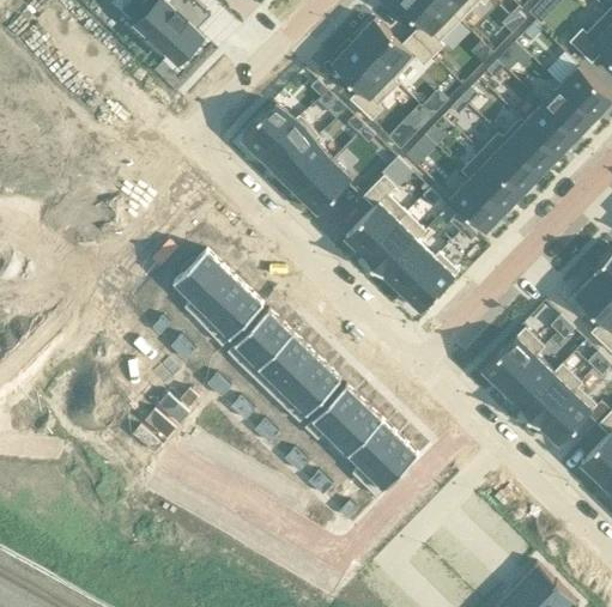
[(153,0),(133,23),(149,38),(145,42),(162,58),(165,54),(179,67),(204,41),(195,34),(192,29),(206,14),(191,0),(153,0)]
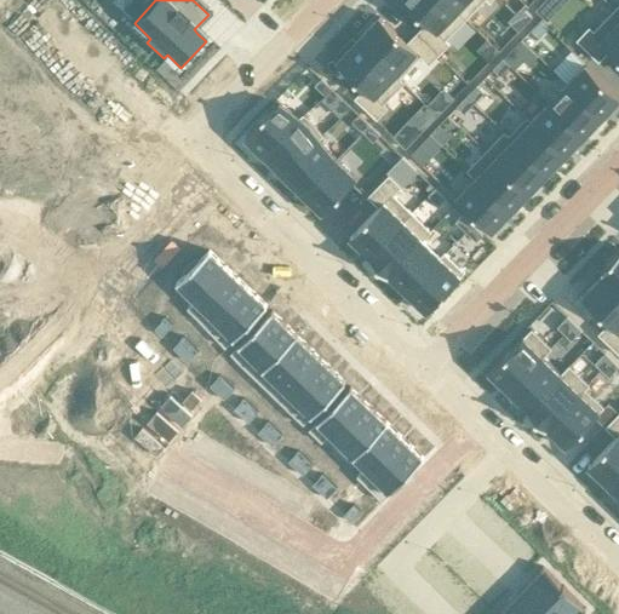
[(439,0),(400,0),(399,3),(427,29),(416,40),(439,61),(450,50),(445,46),(465,26),(439,0)]
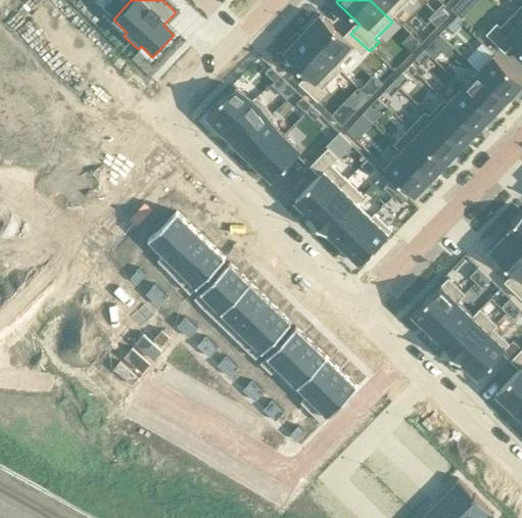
[(370,0),(392,21),(409,4),(413,7),(419,0),(370,0)]
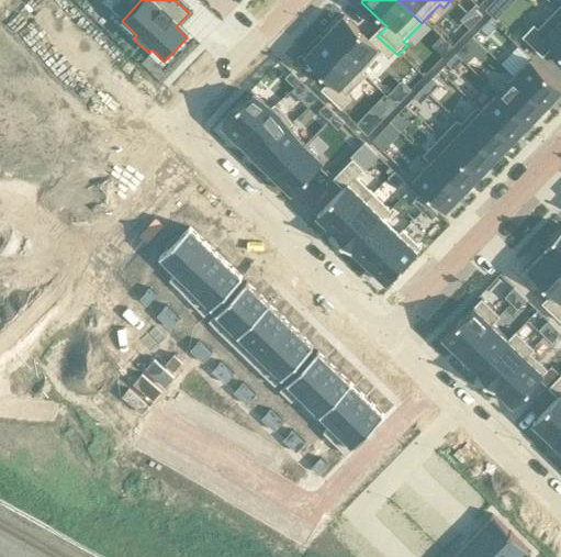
[(497,1),(485,14),(494,23),(506,11),(497,1)]
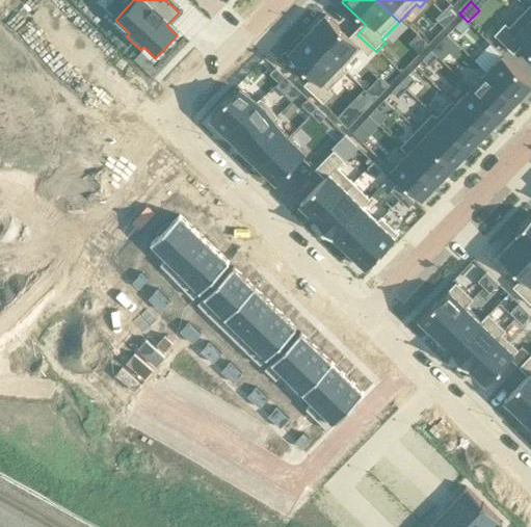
[(505,27),(494,40),(513,58),(523,47),(530,54),(530,17),(526,12),(508,31),(505,27)]
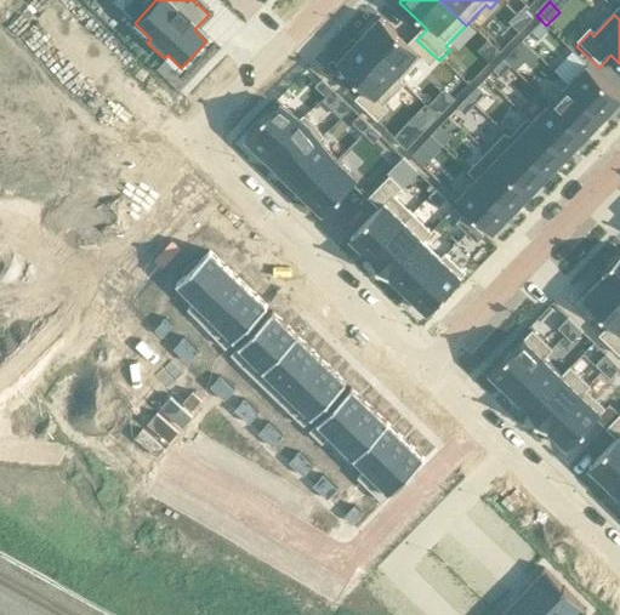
[(379,23),(358,45),(403,90),(404,89),(400,85),(420,64),(428,73),(439,61),(416,40),(407,50),(379,23)]
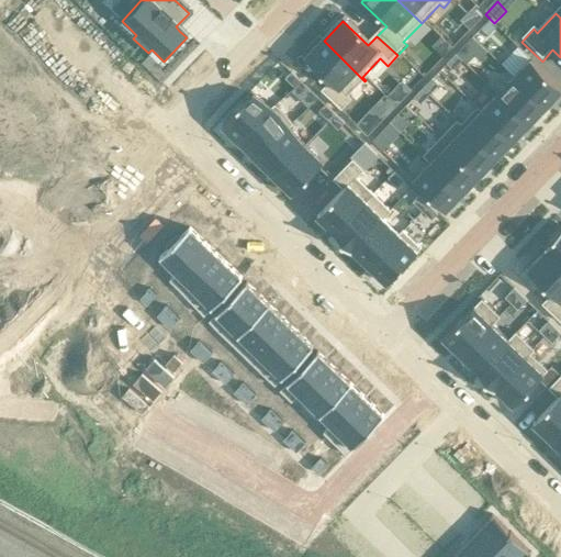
[(309,57),(304,60),(329,85),(321,95),(340,113),(346,109),(341,106),(365,81),(324,41),(321,44),(317,41),(305,54),(309,57)]
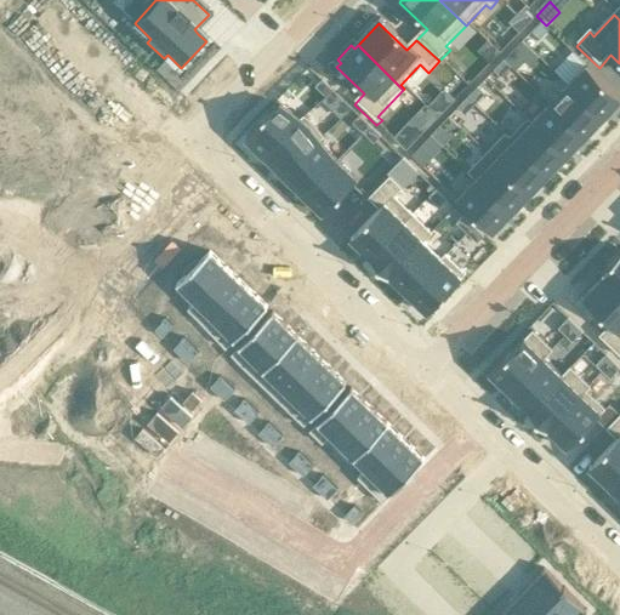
[(504,64),(493,74),(500,81),(510,72),(504,64)]
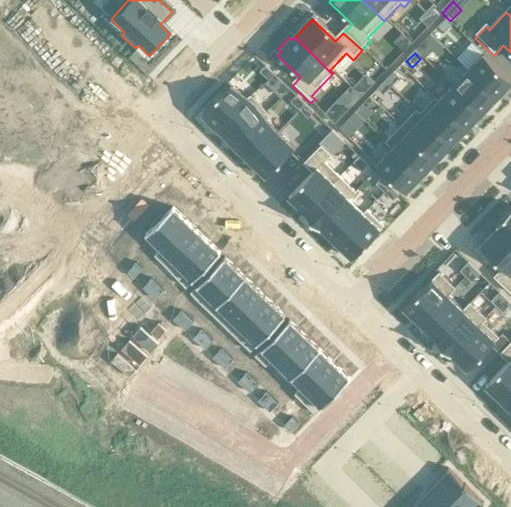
[(510,84),(483,57),(467,73),(496,102),(510,86),(510,84)]
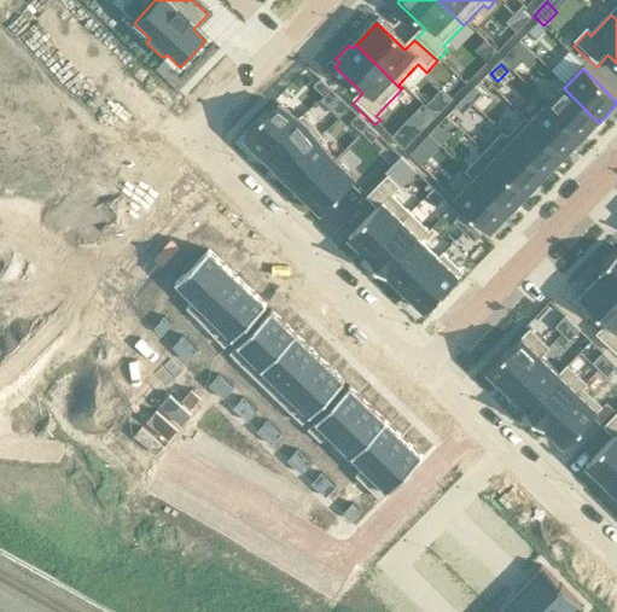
[(320,83),(313,91),(322,102),(330,94),(320,83)]
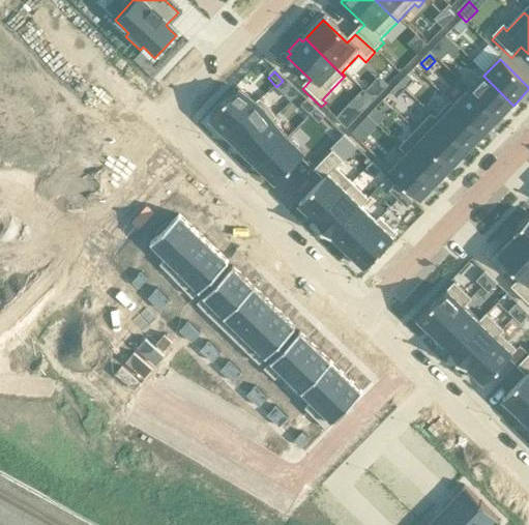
[(483,76),(468,92),(498,121),(513,106),(483,76)]
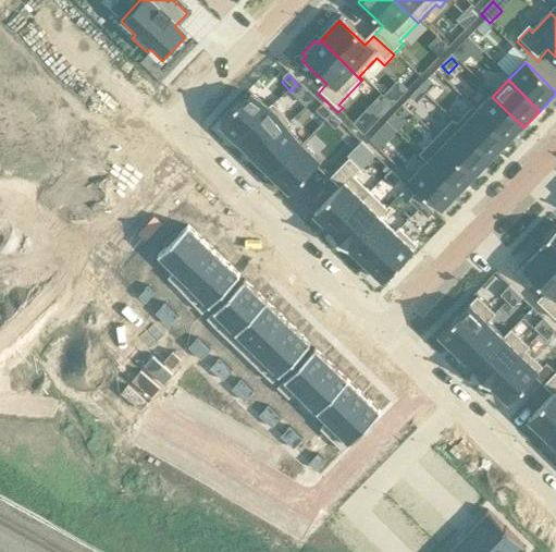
[(428,82),(419,92),(424,98),(434,88),(428,82)]
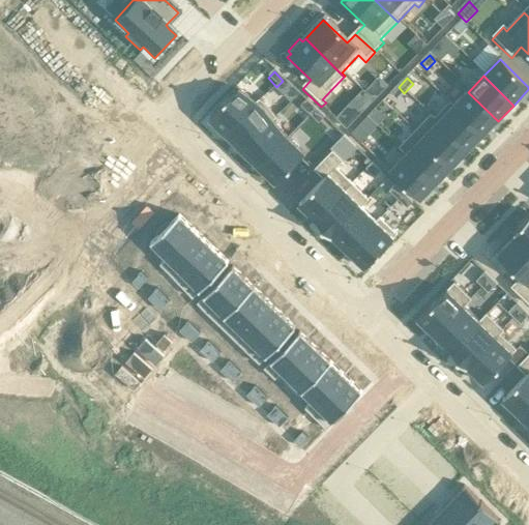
[(399,87),(389,96),(395,101),(404,93),(399,87)]
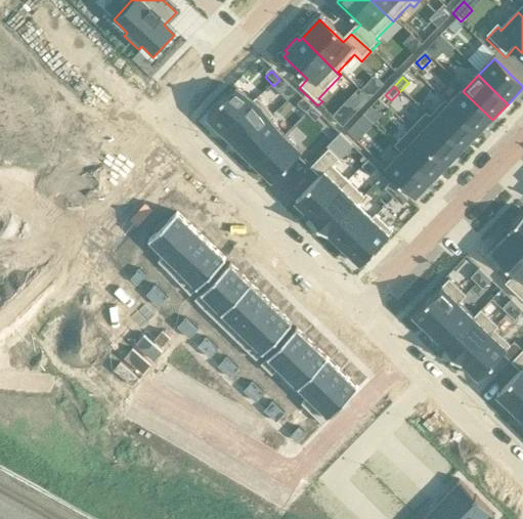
[(463,91),(447,106),(477,136),(492,120),(463,91)]
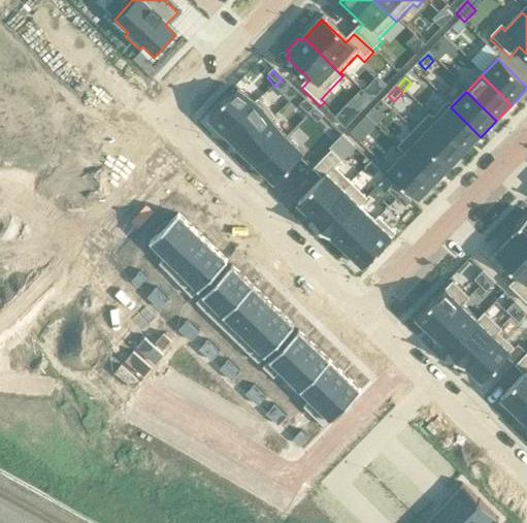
[(237,93),(208,123),(225,138),(254,108),(237,93)]
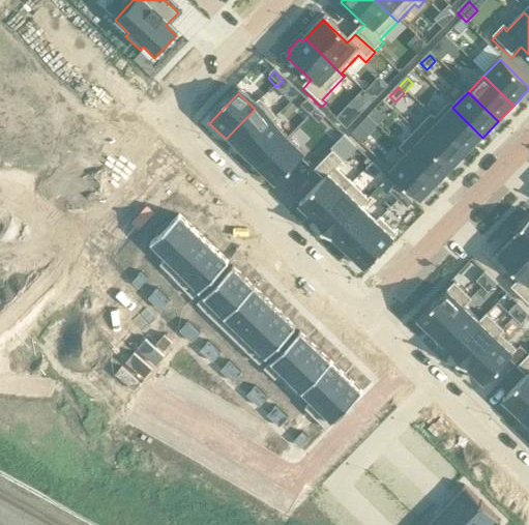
[(306,103),(300,109),(309,117),(315,112),(306,103)]
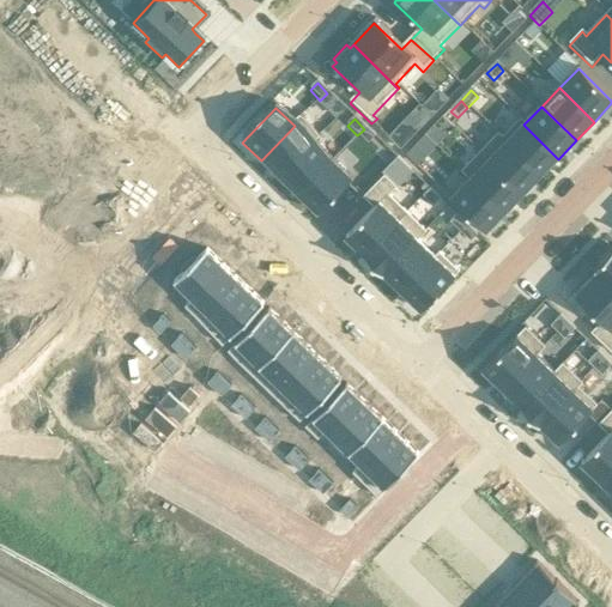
[(523,125),(506,144),(540,177),(558,159),(523,125)]
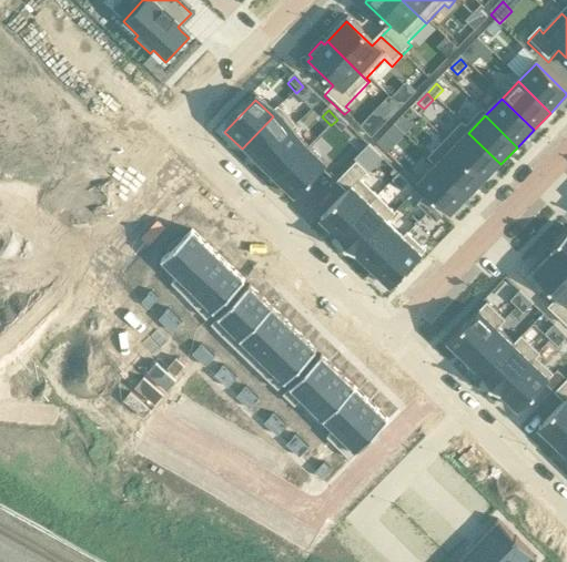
[(273,116),(242,149),(260,165),(291,133),(273,116)]
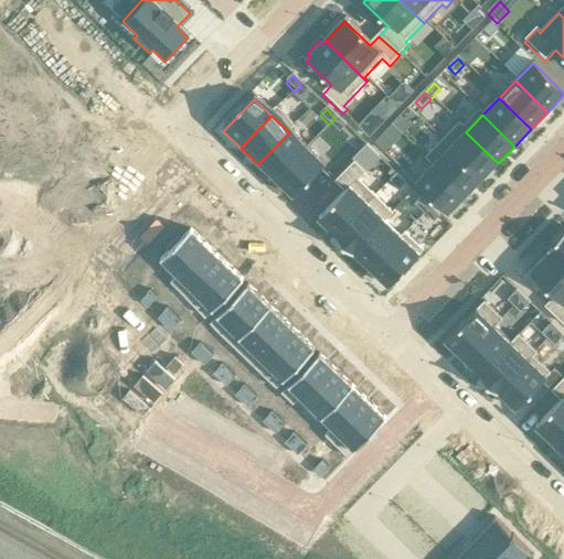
[(336,119),(329,125),(339,135),(346,128),(336,119)]
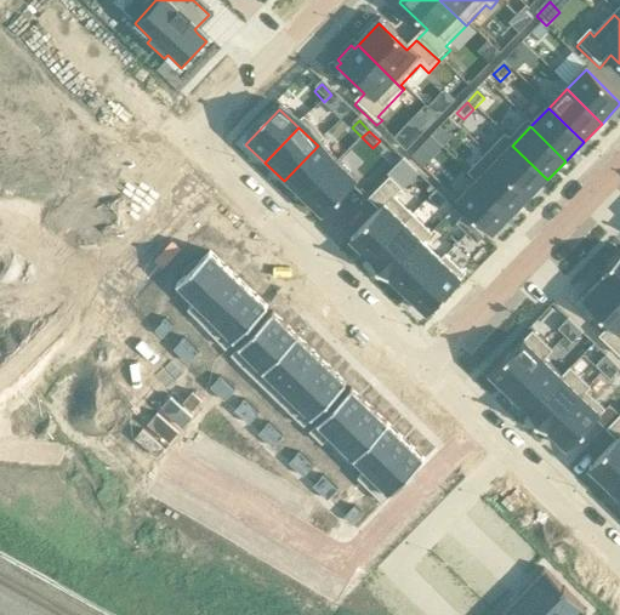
[(403,132),(393,143),(405,154),(415,144),(403,132)]
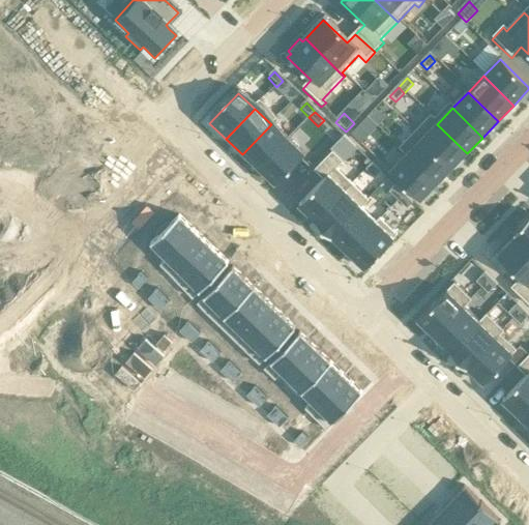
[(366,119),(360,126),(369,135),(376,128),(366,119)]
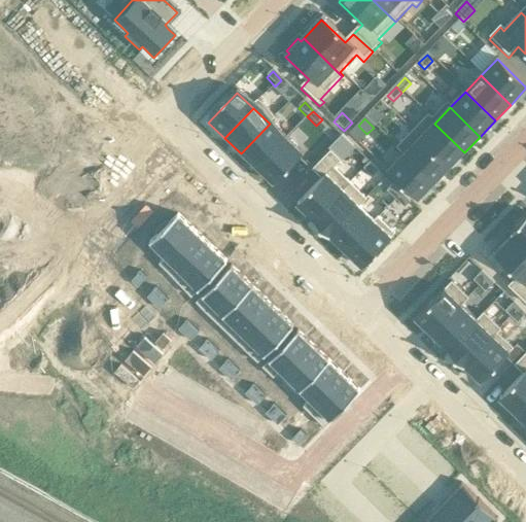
[(270,124),(241,153),(256,170),(285,139),(270,124)]
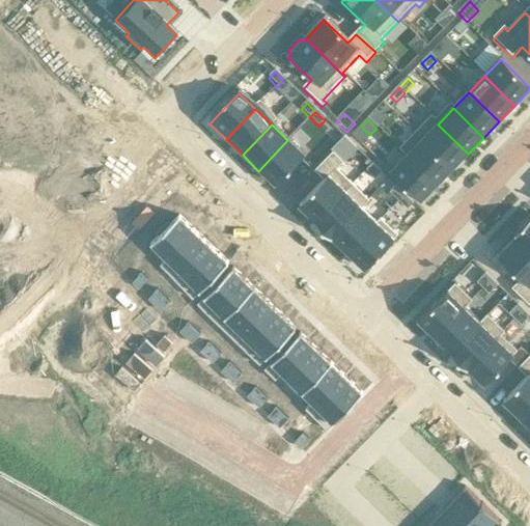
[(438,125),(422,141),(452,170),(468,154),(438,125)]
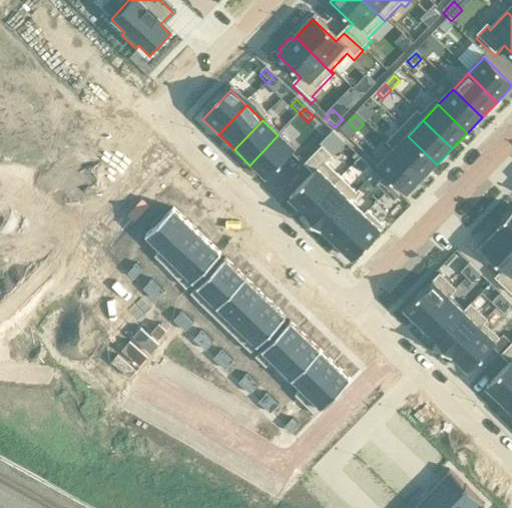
[(278,135),(249,165),(266,180),(294,151),(278,135)]
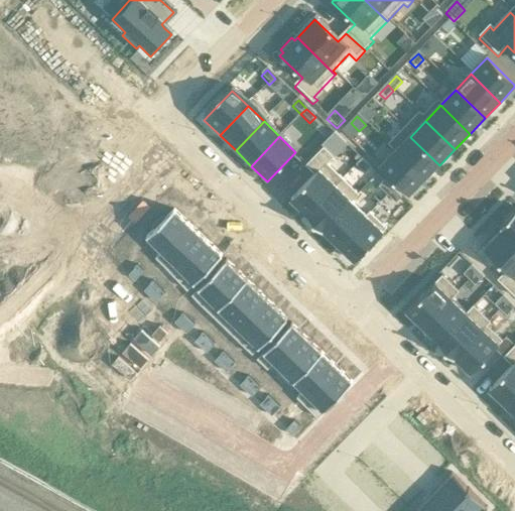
[(410,137),(395,152),(424,180),(439,165),(410,137)]
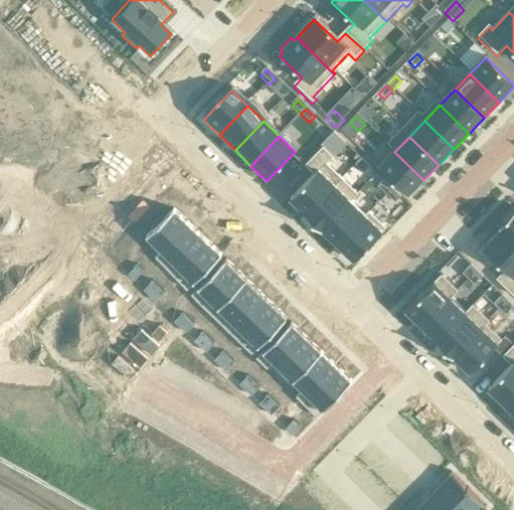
[(394,152),(378,168),(407,196),(423,180),(394,152)]
